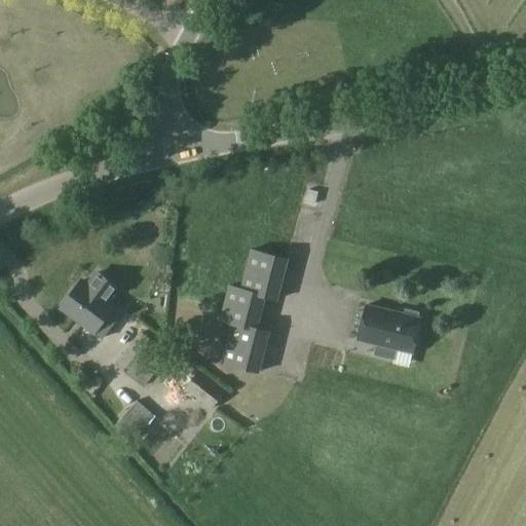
[(288,259),(251,250),(240,289),(229,286),(220,321),(233,324),(222,367),(260,377),(270,335),(257,332),(266,297),(277,299),(288,259)]
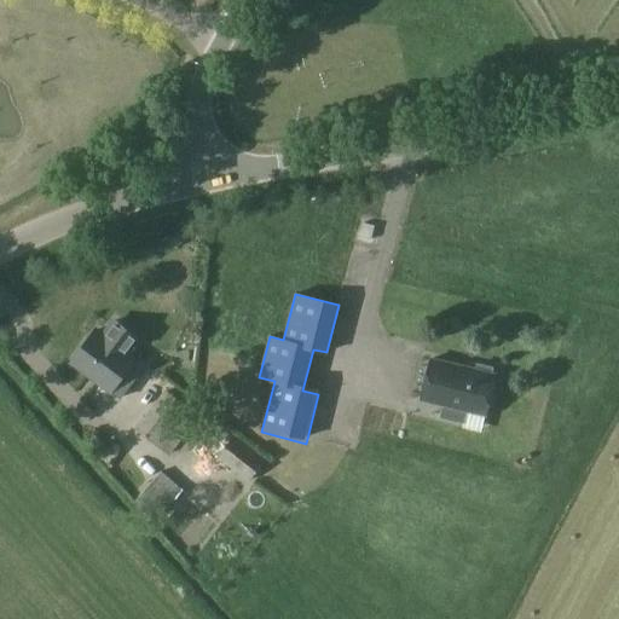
[(96,331),(74,359),(91,371),(93,369),(100,375),(97,381),(110,392),(134,360),(126,354),(138,339),(115,322),(103,337),(96,331)]
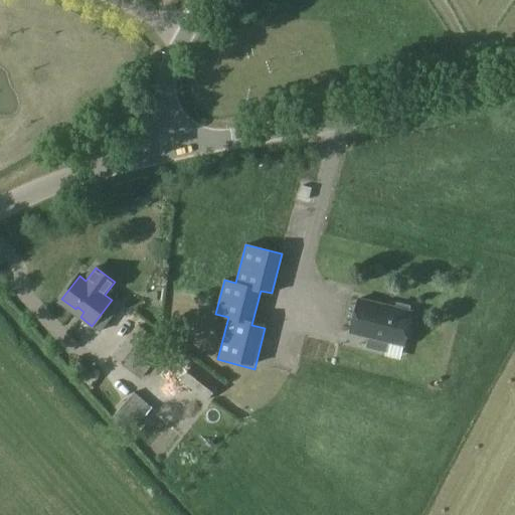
[(359,299),(350,333),(368,337),(365,348),(386,353),(388,342),(404,346),(412,312),(409,311),(410,306),(396,303),(395,308),(359,299)]
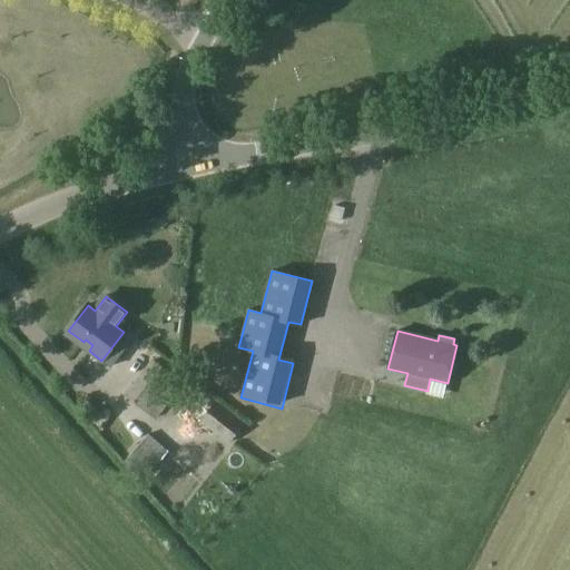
[(156,421),(184,384),(153,360),(125,394),(156,421)]
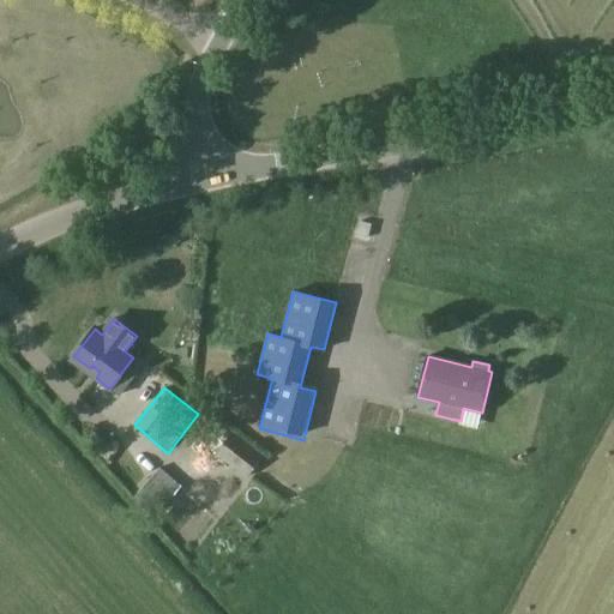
[(239,474),(246,479),(263,458),(232,433),(215,455),(239,474)]
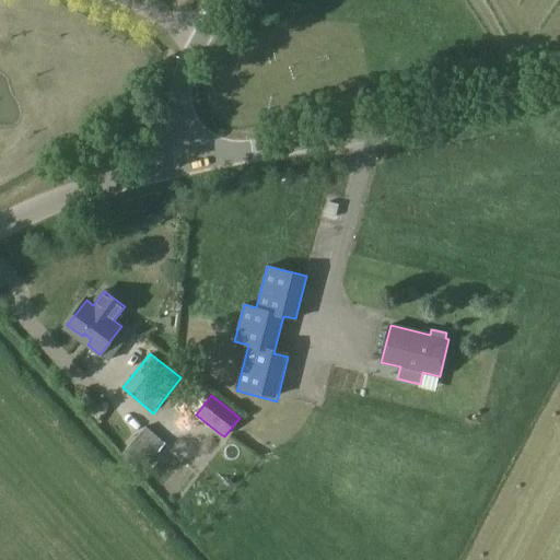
[(165,400),(160,409),(176,421),(183,412),(165,400)]
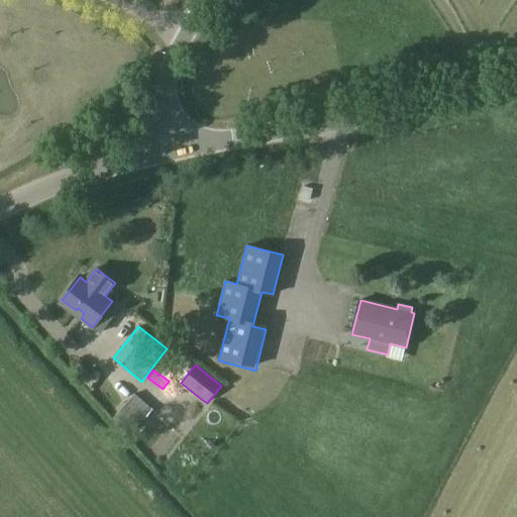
[(127,401),(115,414),(134,431),(146,418),(127,401)]
